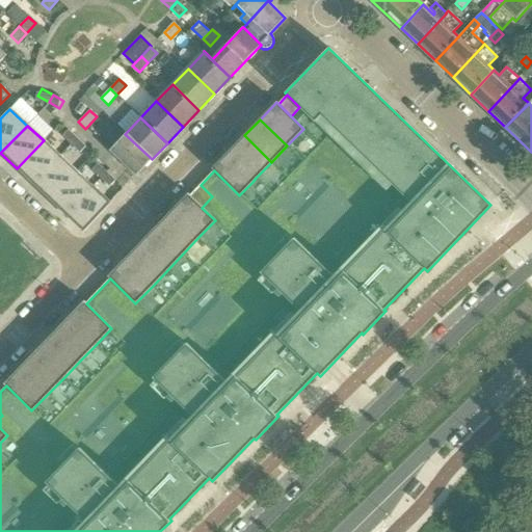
[(63,134),(73,142),(78,137),(69,128),(63,134)]
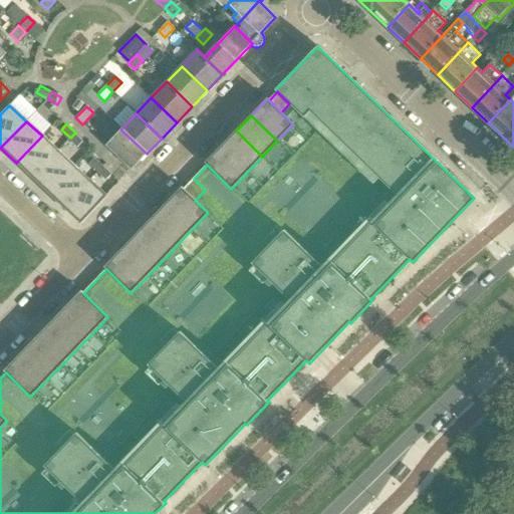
[(147,154),(120,130),(105,146),(132,170),(147,154)]
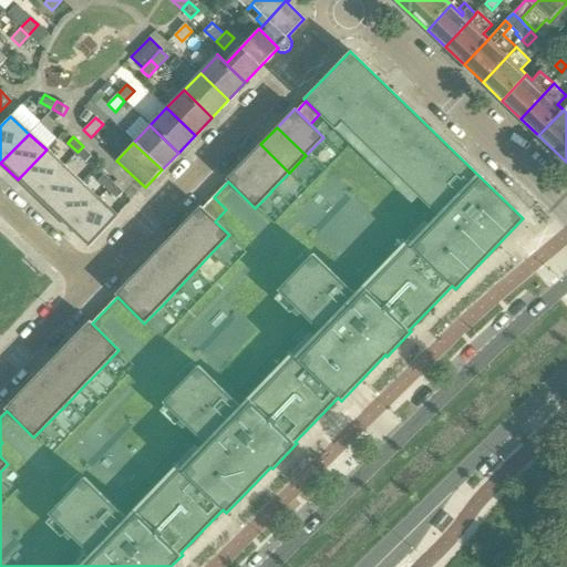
[(260,144),(244,162),(272,189),(289,173),(260,144)]
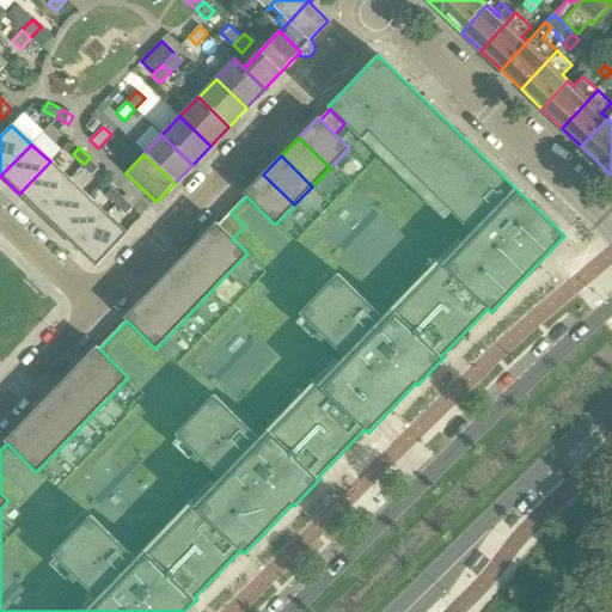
[(90,158),(84,164),(93,175),(101,167),(90,158)]
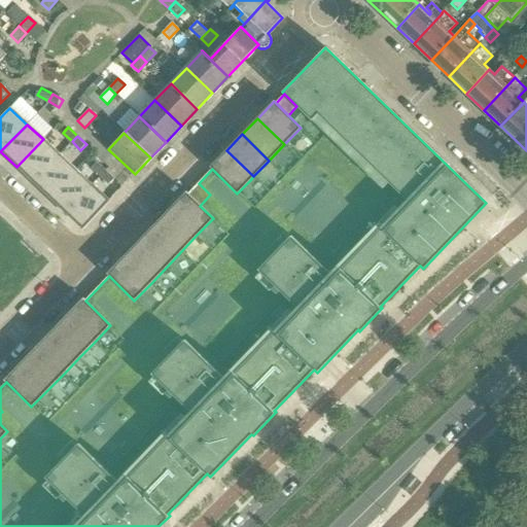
[(16,167),(33,182),(59,154),(43,139),(16,167)]
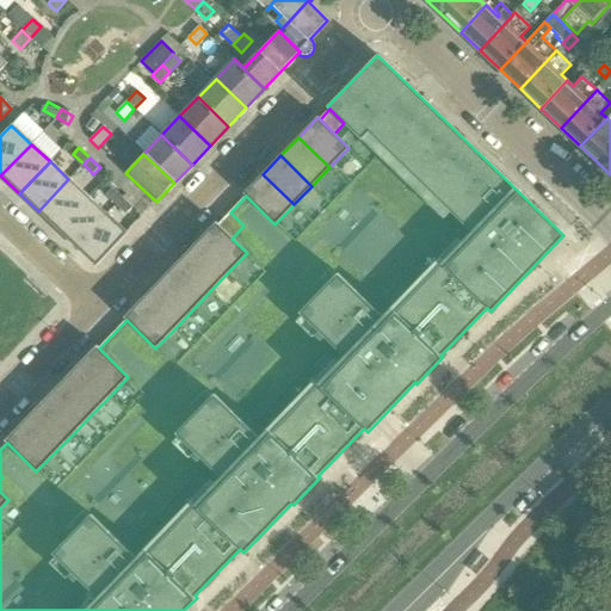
[(244,193),(246,196),(275,224),(290,209),(294,204),(263,174),(244,193)]
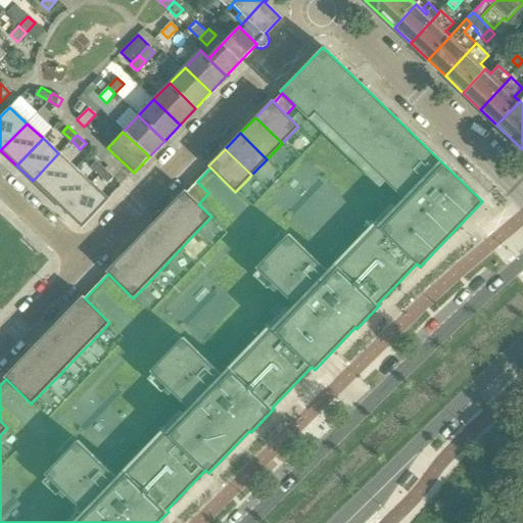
[(33,181),(48,196),(75,169),(58,153),(33,181)]
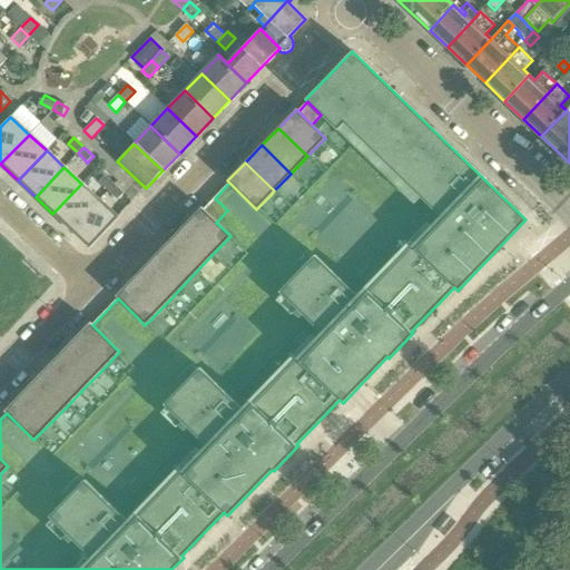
[(99,180),(109,189),(115,184),(106,174),(99,180)]
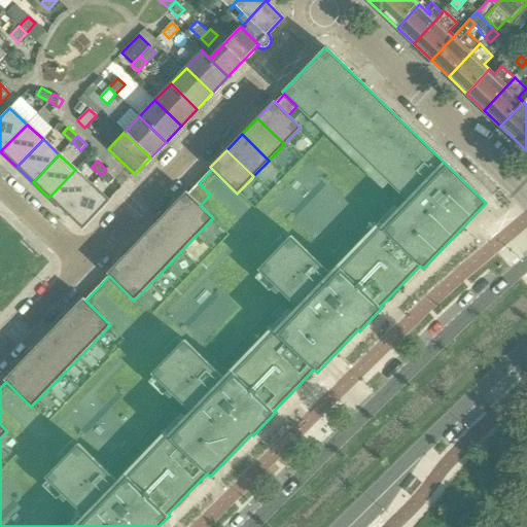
[(48,198),(65,213),(92,185),(75,170),(48,198)]
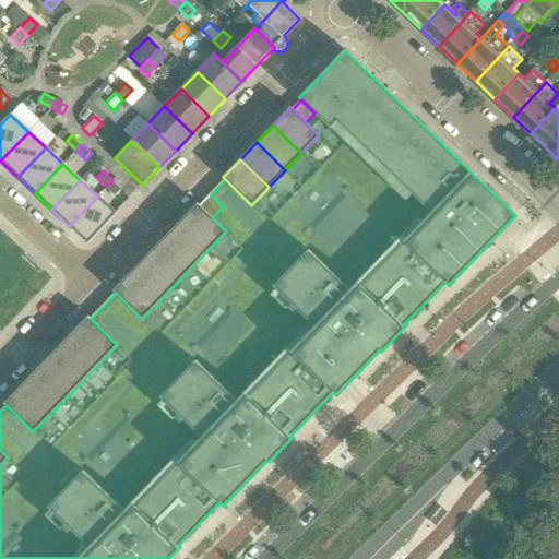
[(113,180),(107,186),(117,195),(122,189),(113,180)]
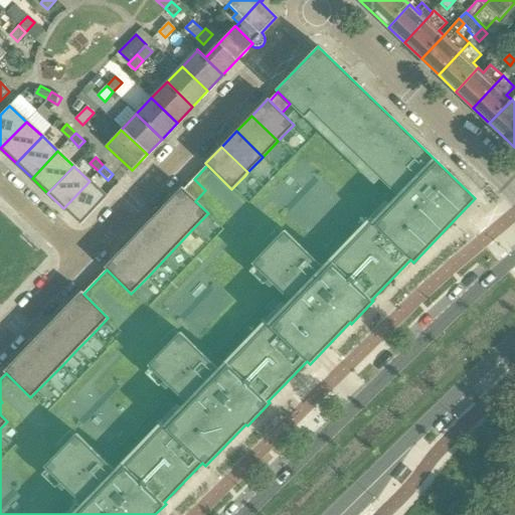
[(194,179),(184,189),(195,201),(205,190),(194,179)]
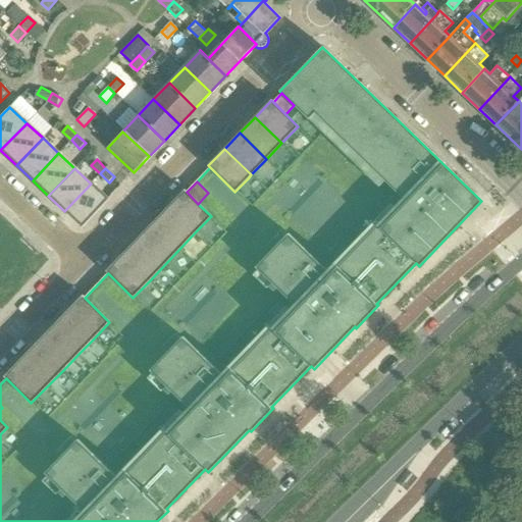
[(107,200),(91,184),(64,211),(81,226),(107,200)]
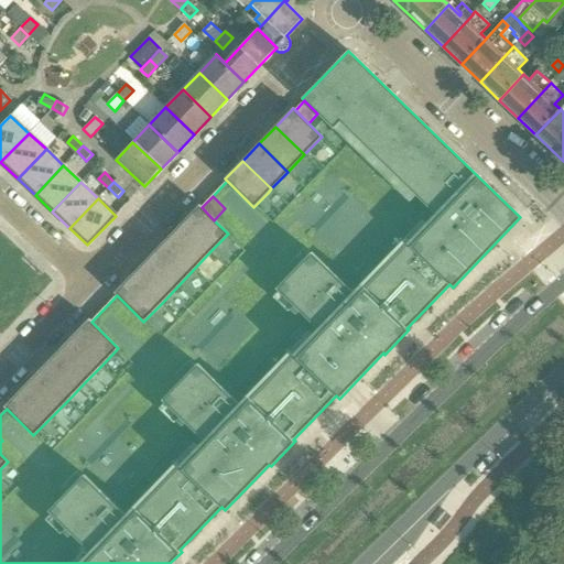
[(199,205),(182,224),(210,251),(228,234),(214,220),(202,207),(199,205)]
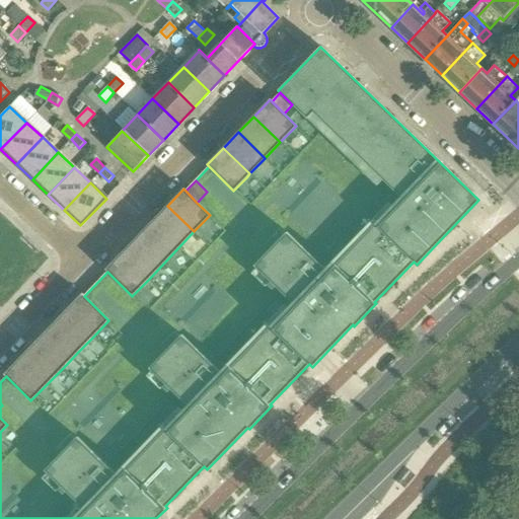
[(167,206),(152,221),(178,247),(194,231),(167,206)]
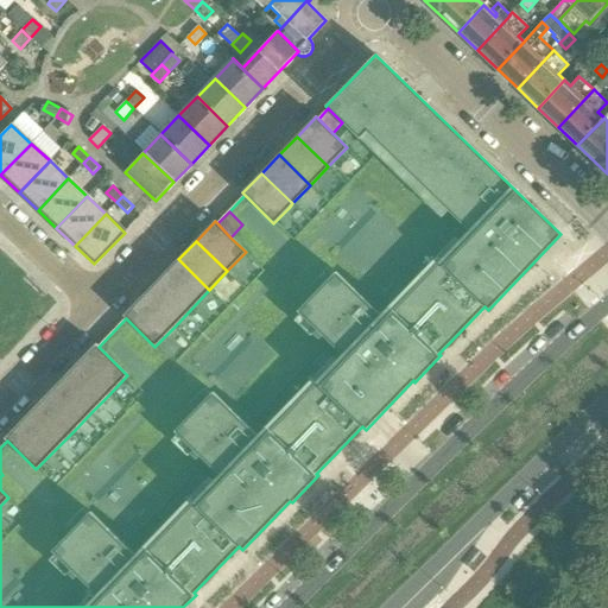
[(178,259),(160,278),(192,308),(209,290),(178,259)]
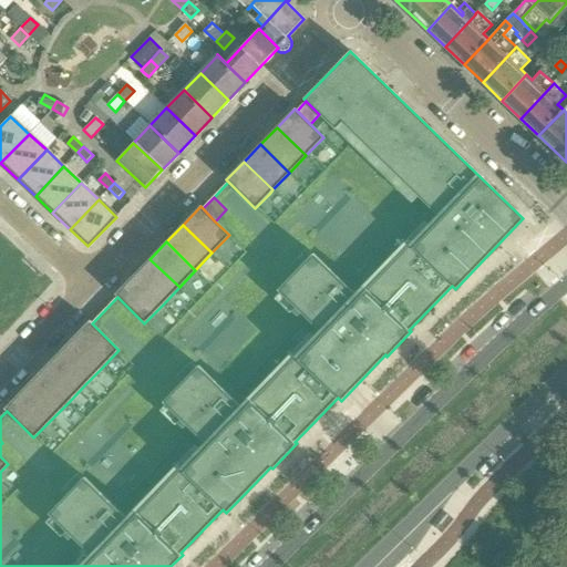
[(150,259),(133,276),(163,305),(179,287),(150,259)]
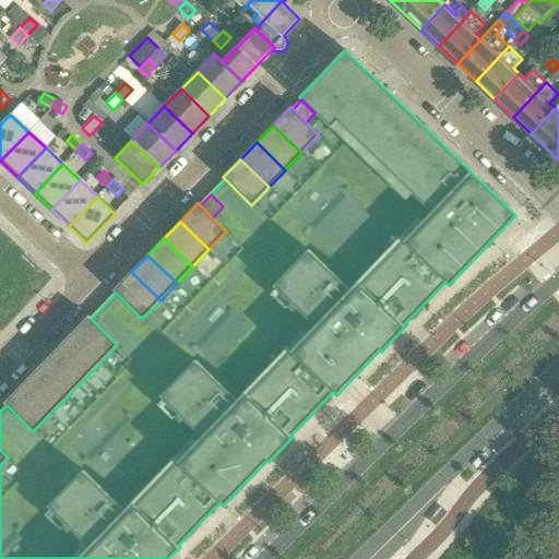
[(114,290),(116,293),(142,319),(161,300),(131,272),(114,290)]
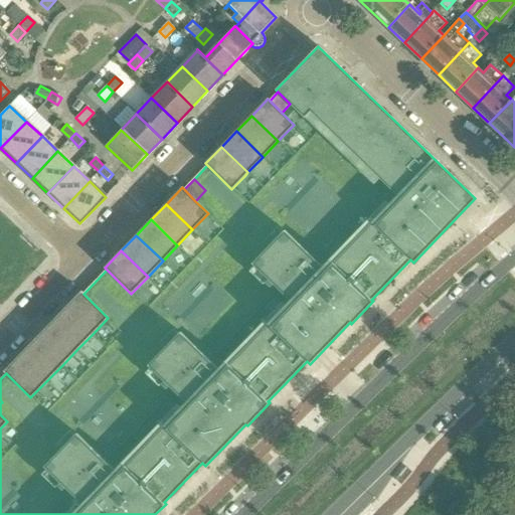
[(81,292),(65,308),(93,334),(108,318),(83,294),(81,292)]
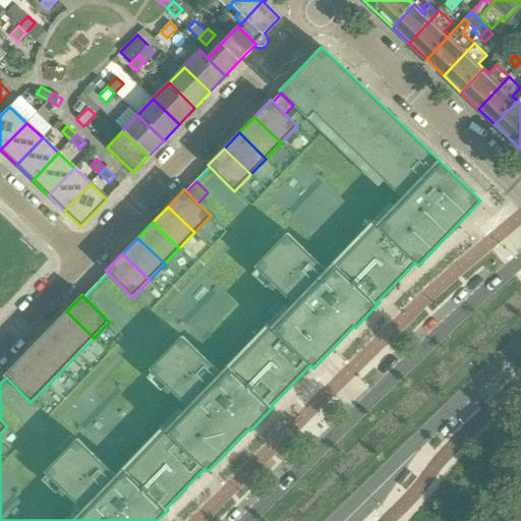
[(66,311),(51,328),(78,353),(94,338),(66,311)]
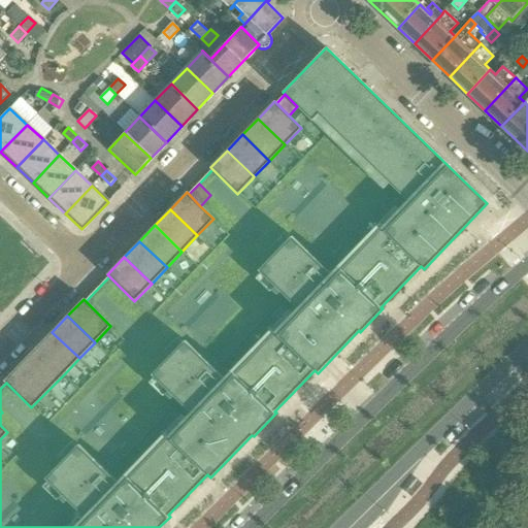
[(52,332),(36,348),(64,374),(79,358),(52,332)]
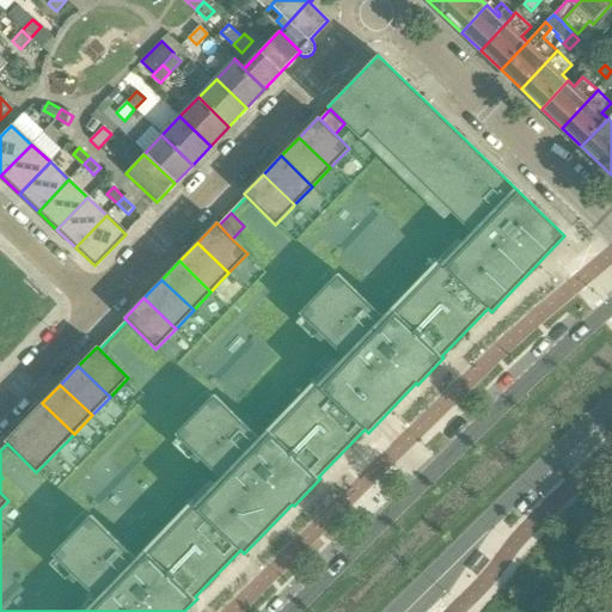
[(42,403),(24,422),(56,452),(74,434),(42,403)]
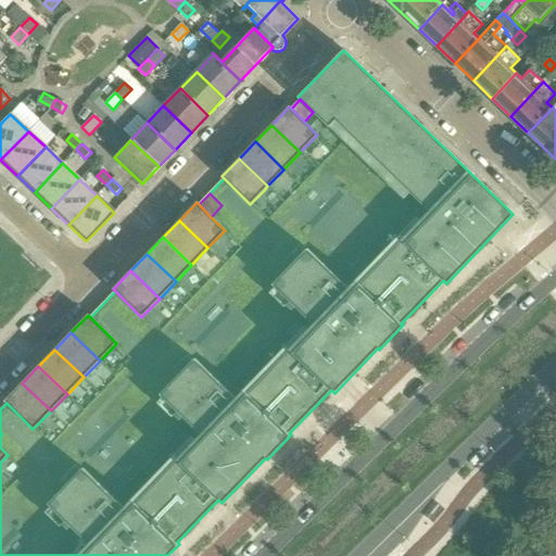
[(4,401),(7,403),(33,429),(51,411),(22,383),(4,401)]
